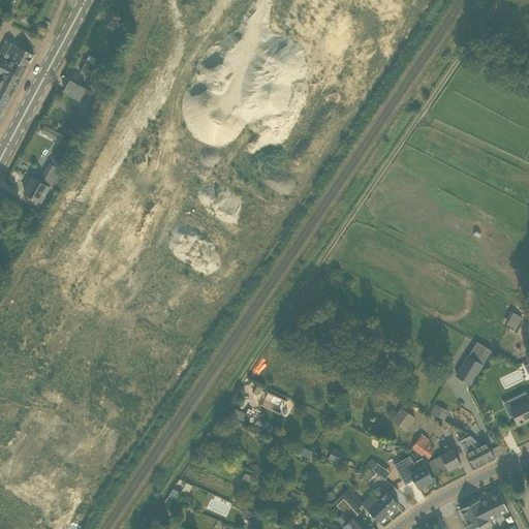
[(27,67),(34,54),(7,40),(0,54),(12,60),(27,67)]
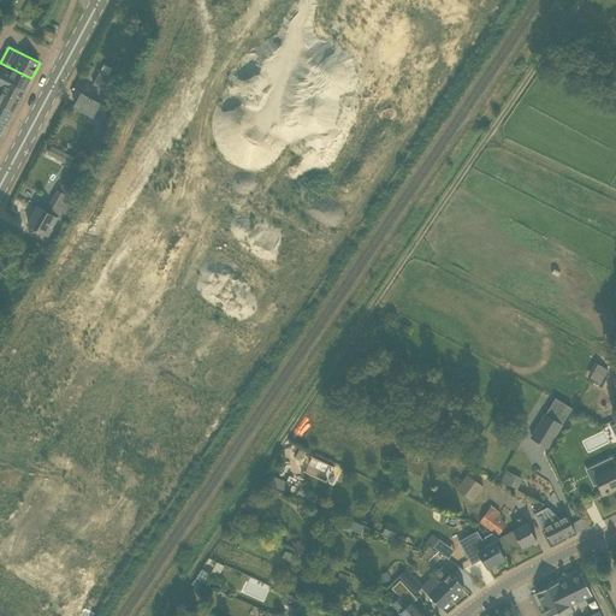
[(0,76),(25,90),(31,78),(15,70),(12,73),(0,66),(0,76)]
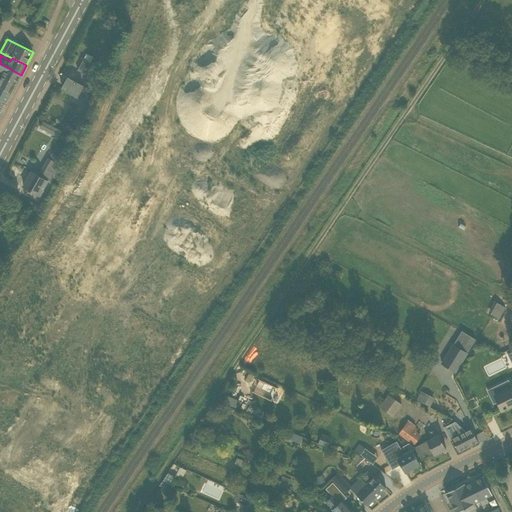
[(104,70),(92,65),(83,60),(78,70),(88,76),(84,84),(94,89),(104,70)]
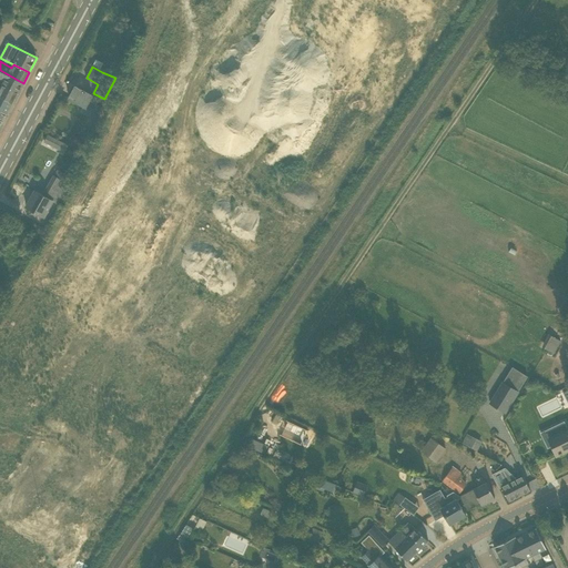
[(18,93),(23,83),(0,70),(0,79),(4,81),(2,85),(18,93)]
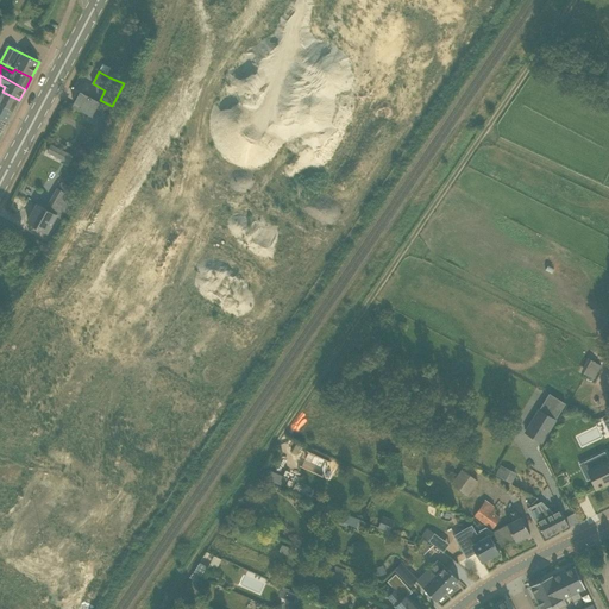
[(0,104),(13,111),(19,100),(2,92),(0,95),(0,94),(0,104)]
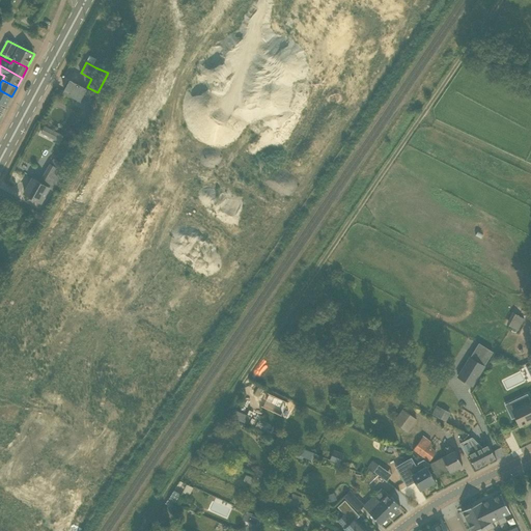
[(91,106),(94,100),(90,98),(92,92),(71,81),(64,92),(87,105),(91,106)]
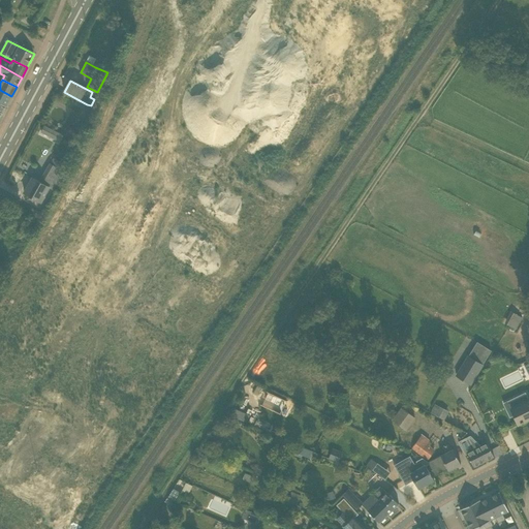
[(6,105),(11,96),(0,90),(0,102),(6,106),(7,106),(6,105)]
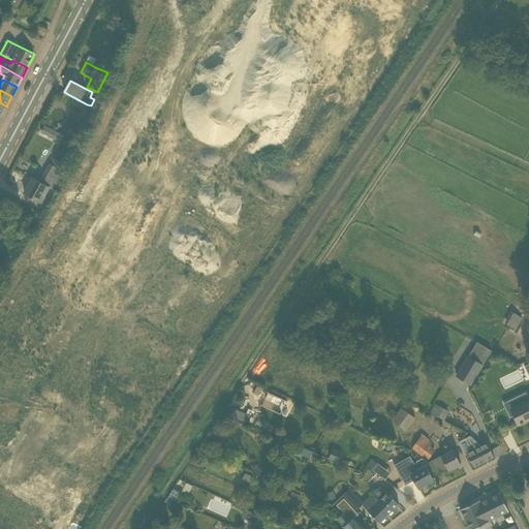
[(47,127),(38,127),(38,135),(47,135),(47,127)]
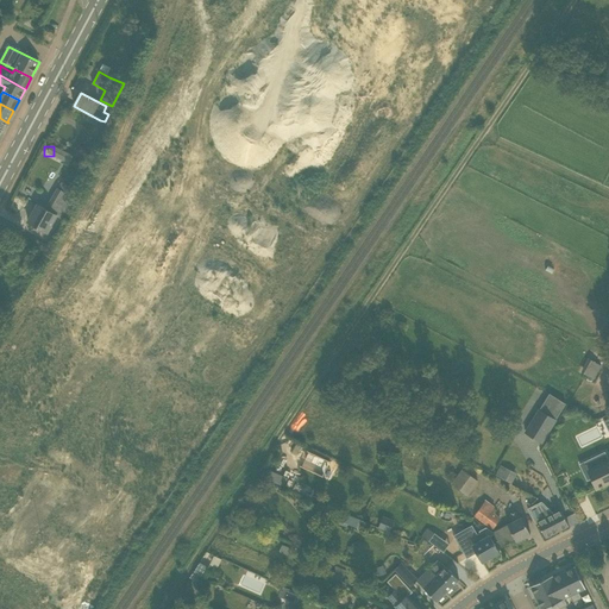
[(29,221),(45,233),(48,234),(58,217),(62,219),(76,190),(62,182),(58,189),(46,209),(38,205),(29,221)]
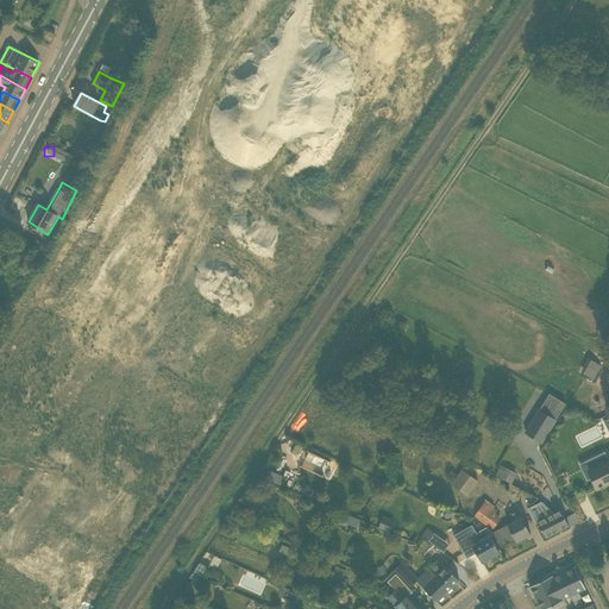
[(601,365),(589,358),(581,371),(594,378),(601,365)]
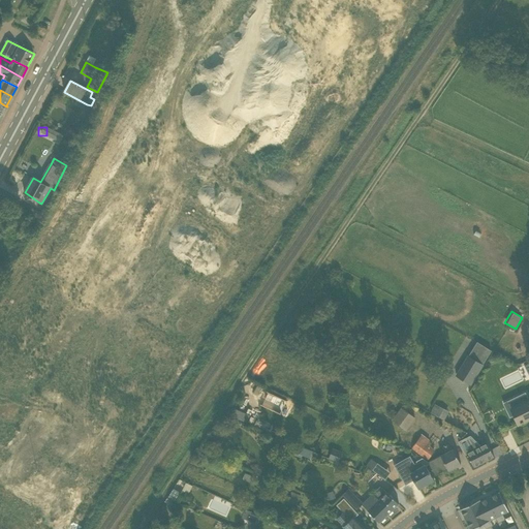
[(468,354),(456,375),(471,385),(484,365),(483,364),(492,350),(477,341),(469,355),(468,354)]
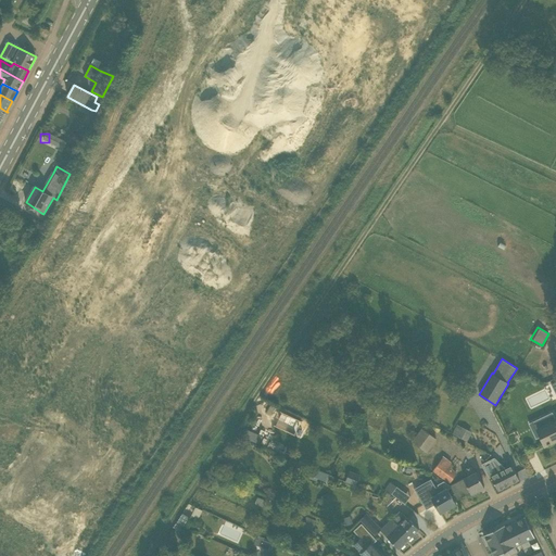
[(409,406),(407,412),(419,418),(422,413),(409,406)]
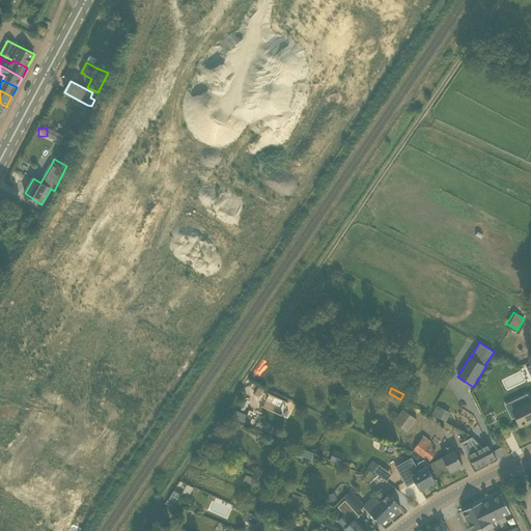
[(281,417),(288,401),(270,392),(262,408),(281,417)]
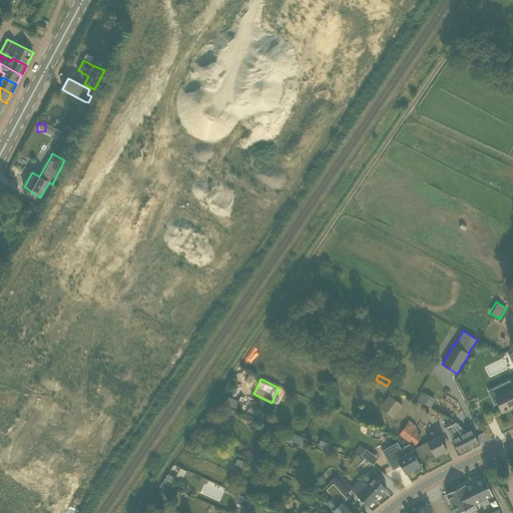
[(502,387),(504,392),(496,396),(503,411),(505,410),(508,410),(508,409),(512,406),(512,387),(511,383),(502,387)]
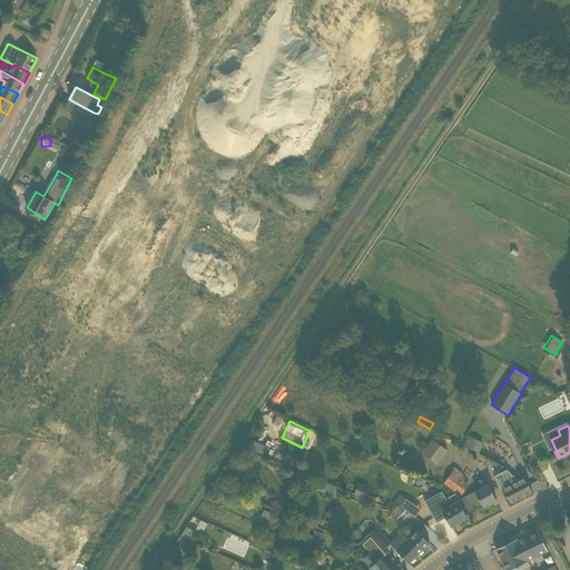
[(468,435),(463,445),(479,453),(483,443),(468,435)]
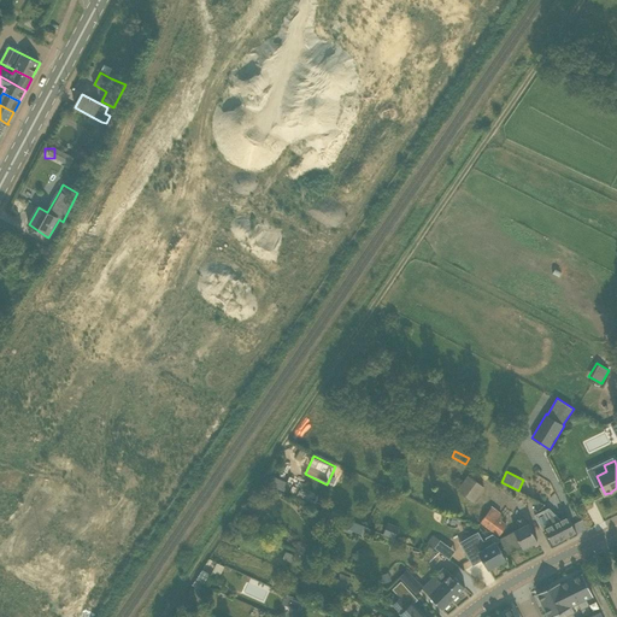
[(468,475),(457,491),(474,503),(485,487),(468,475)]
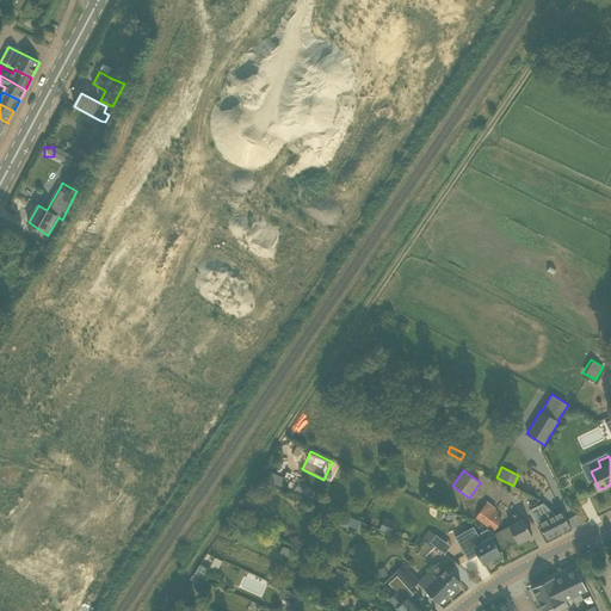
[(285,488),(289,480),(279,476),(276,485),(285,488)]
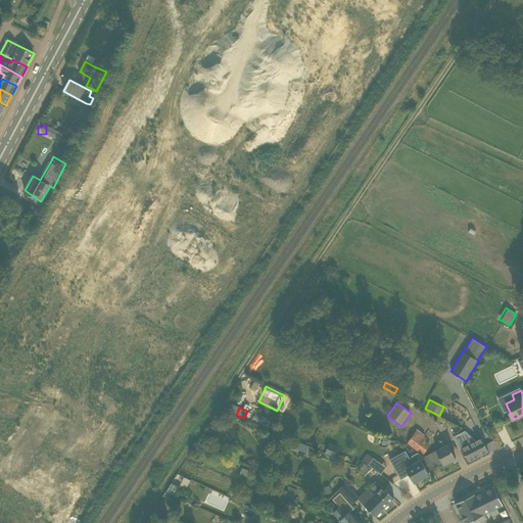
[(417,429),(416,430),(407,443),(423,455),(430,444),(425,440),(427,438),(424,436),(425,435),(417,429)]
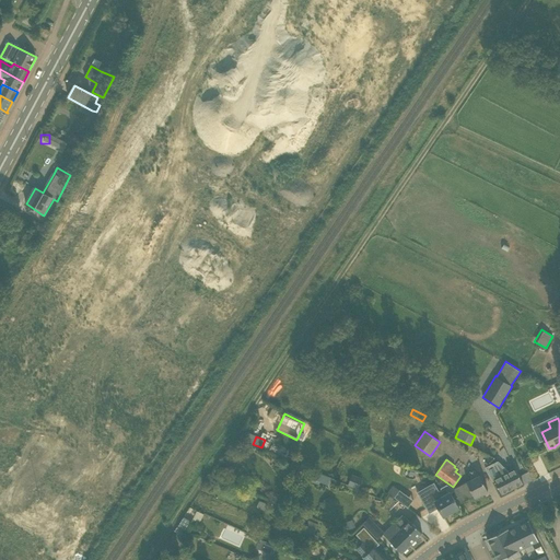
[(492,475),(502,493),(523,482),(513,464),(492,475)]
